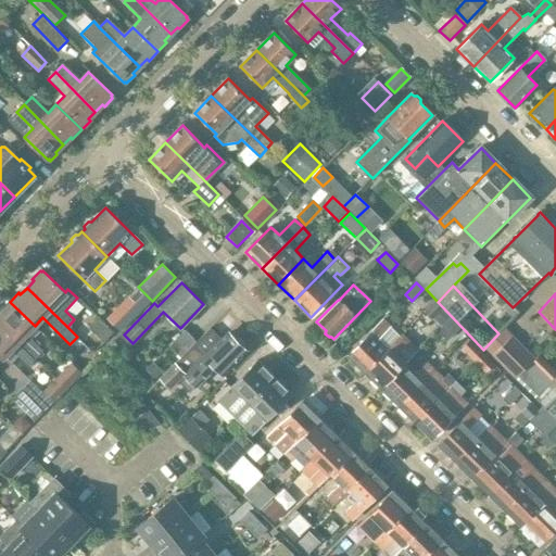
[(129,324),(101,295),(92,305),(121,332),(129,324)]
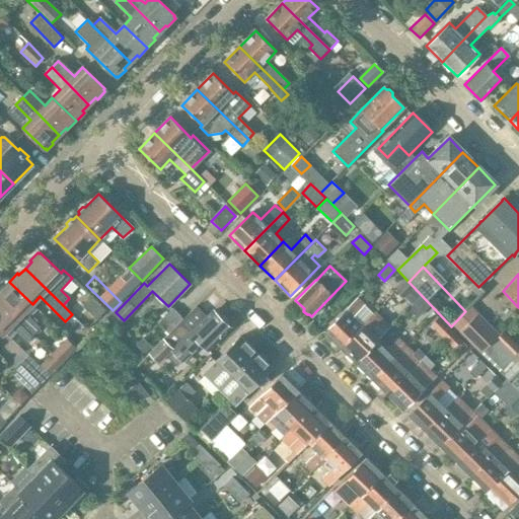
[(404,297),(414,288),(406,281),(397,290),(404,297)]
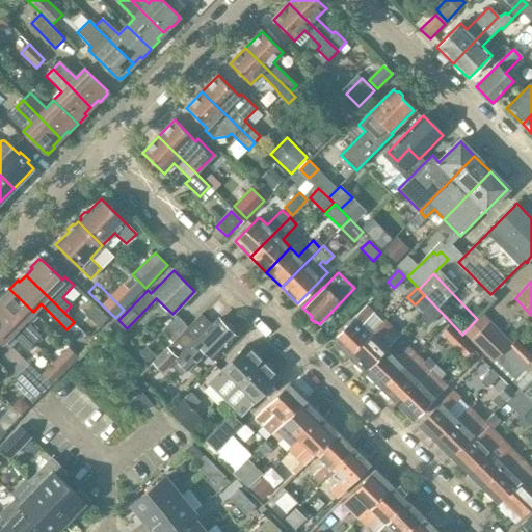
[(25,320),(33,312),(9,289),(0,298),(2,299),(0,300),(0,310),(34,343),(41,336),(25,320)]
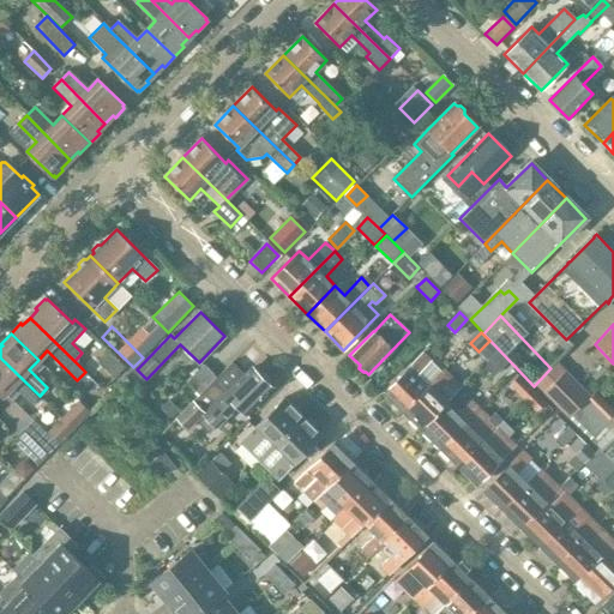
[(494,375),(509,361),(499,350),(485,366),(494,375)]
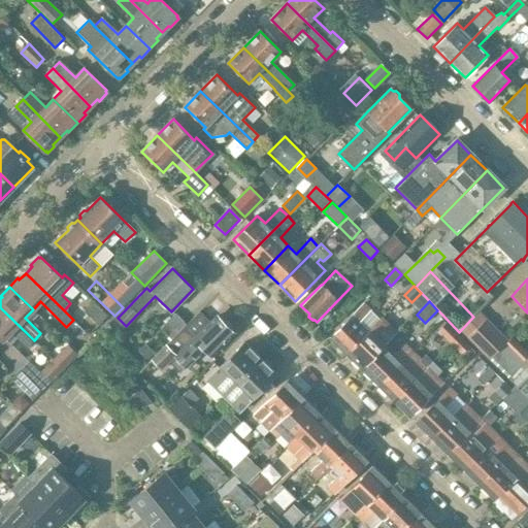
[(106,317),(92,303),(84,311),(98,326),(106,317)]
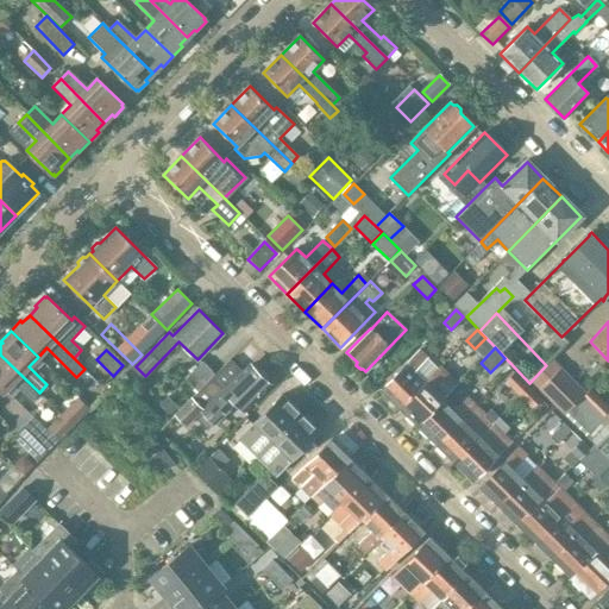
[(400,408),(438,369),(419,351),(381,389),(400,408)]
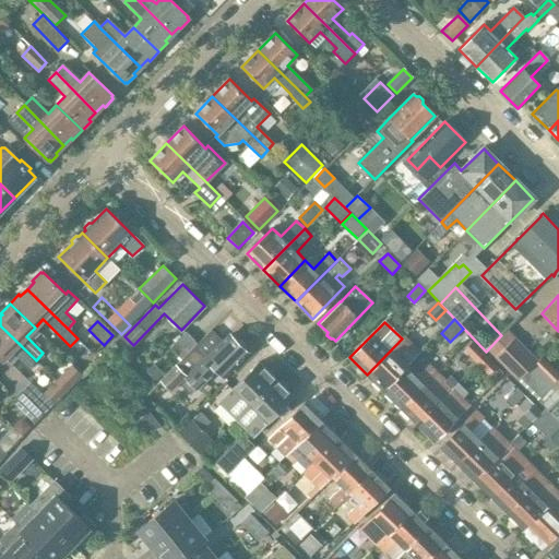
[(36,360),(0,325),(0,359),(2,361),(11,352),(28,368),(36,360)]
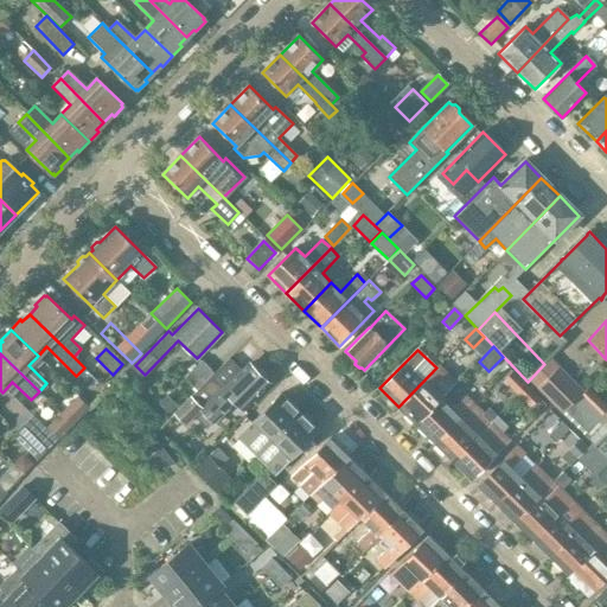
[(185,425),(221,388),(224,390),(203,413),(213,423),(234,402),(242,410),(269,383),(266,379),(266,376),(261,371),(257,371),(250,364),(242,372),(229,359),(174,415),(185,425)]
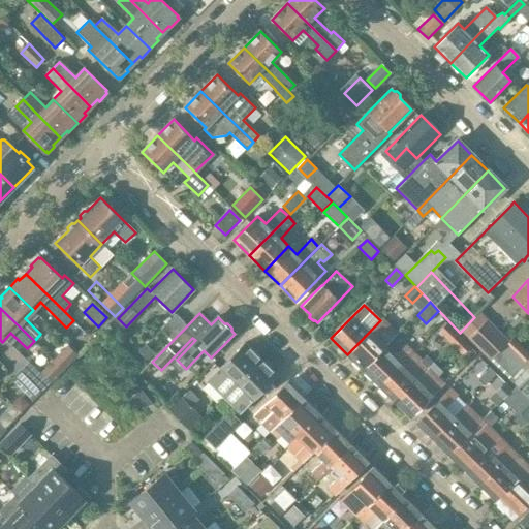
[(508,342),(479,313),(461,332),(491,361),(508,342)]
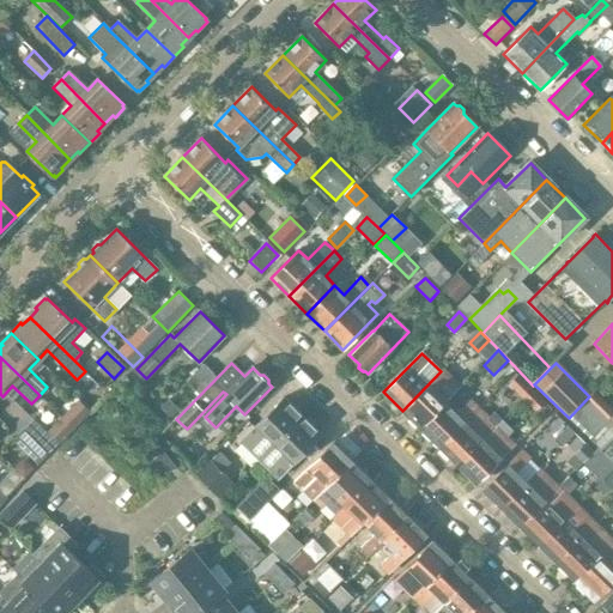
[(195,392),(212,374),(204,365),(186,383),(195,392)]
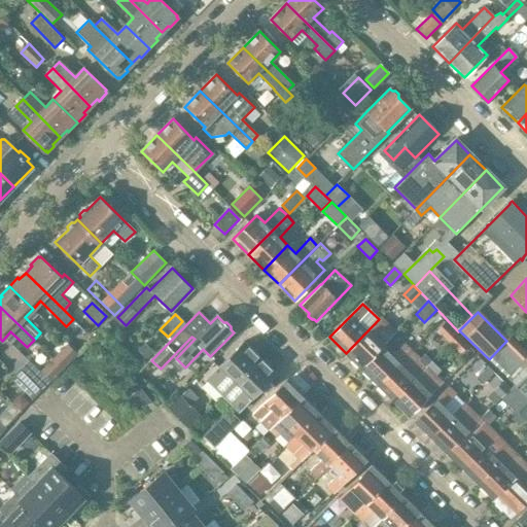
[(361,369),(383,347),(394,336),(379,319),(346,353),(361,369)]
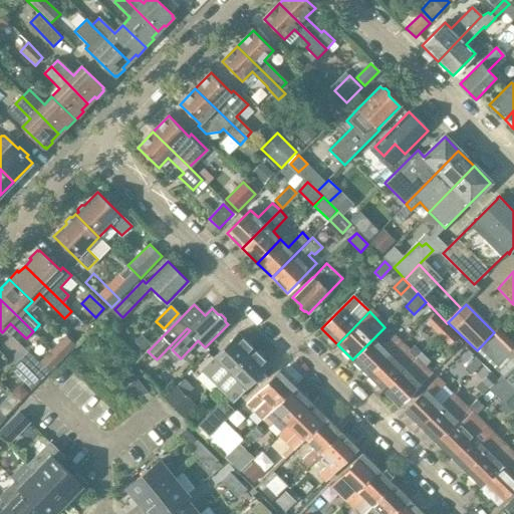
[(447,326),(435,314),(428,321),(440,333),(447,326)]
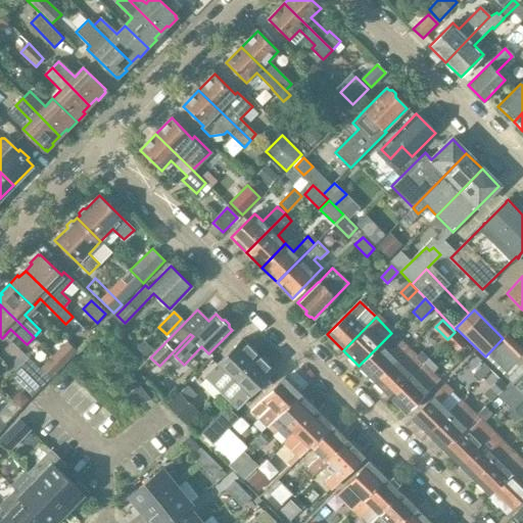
[(466,343),(455,332),(447,339),(459,350),(466,343)]
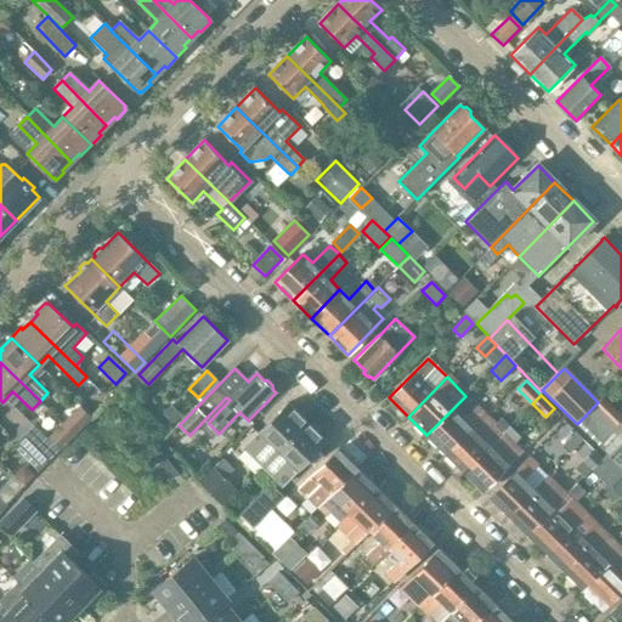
[(263,468),(306,423),(304,420),(304,417),(299,412),(295,412),(288,405),(243,450),(263,468)]
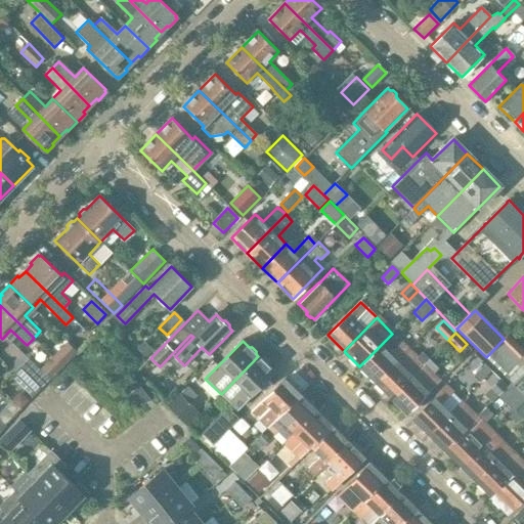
[(376,382),(407,349),(401,342),(390,353),(381,345),(359,366),(376,382)]
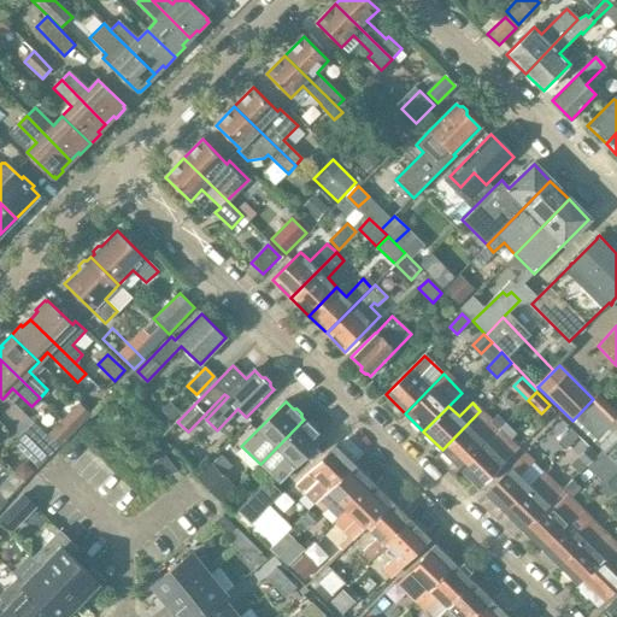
[(460,468),(499,429),(505,423),(497,415),(491,421),(480,411),(442,450),(460,468)]
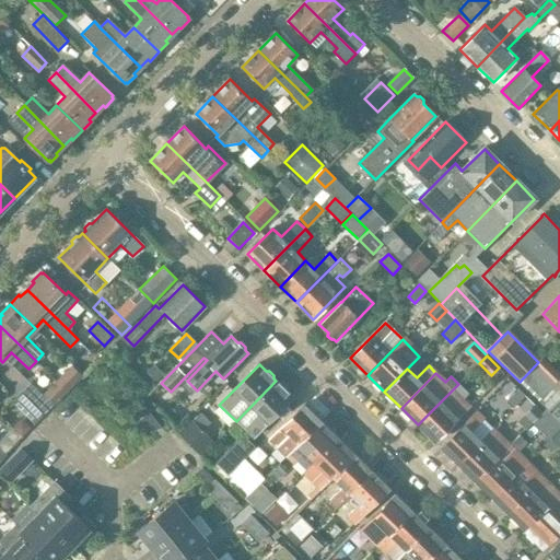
[(559,378),(538,400),(547,409),(549,411),(559,399),(559,378)]
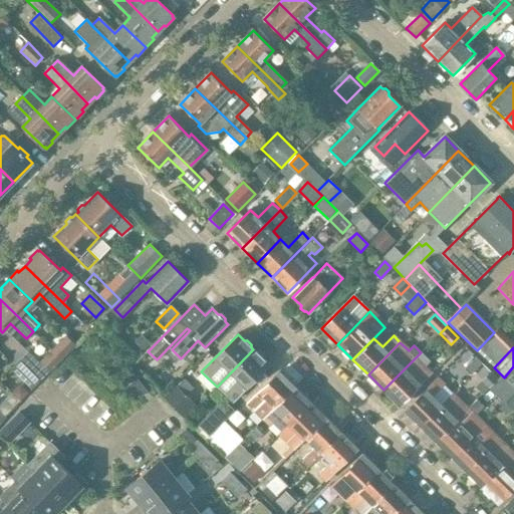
[(233,403),(269,365),(263,358),(263,355),(258,351),(255,351),(253,349),(217,387),(233,403)]
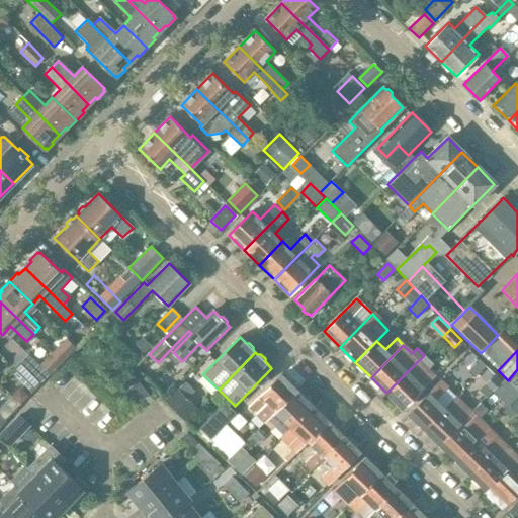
[(49,375),(28,355),(19,364),(39,384),(49,375)]
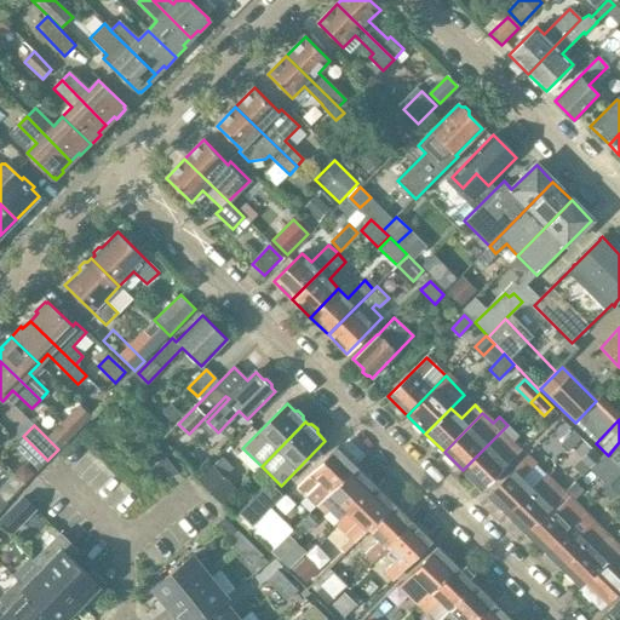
[(501,431),(463,470),(482,489),(520,449),(512,442),(518,436),(507,425),(501,431)]
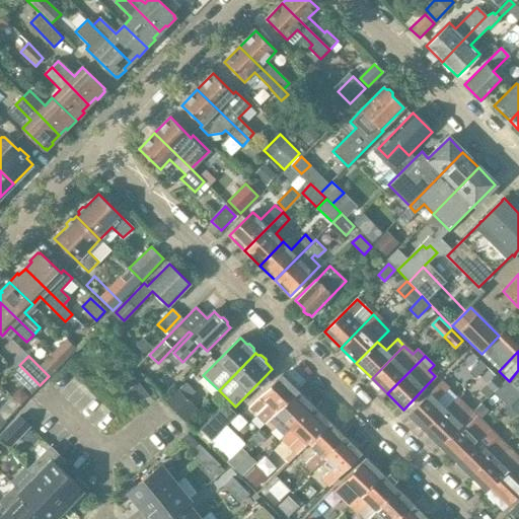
[(475,377),(487,366),(480,361),(470,372),(475,377)]
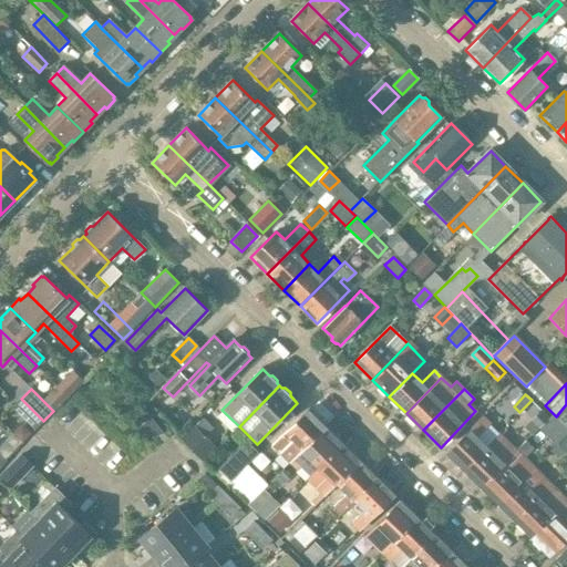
[(43,421),(21,399),(11,409),(34,431),(43,421)]
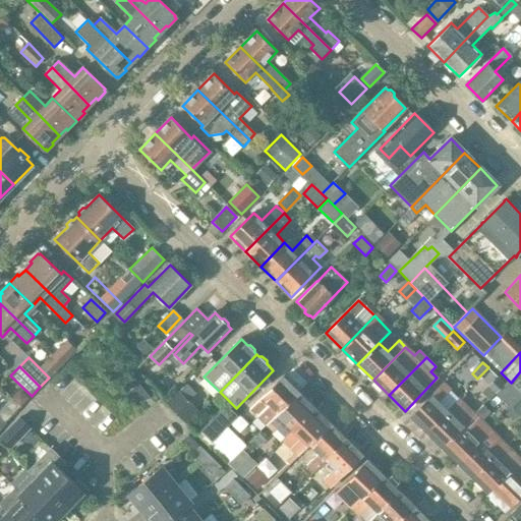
[(278,414),(298,392),(283,377),(250,409),(267,425),(278,414)]
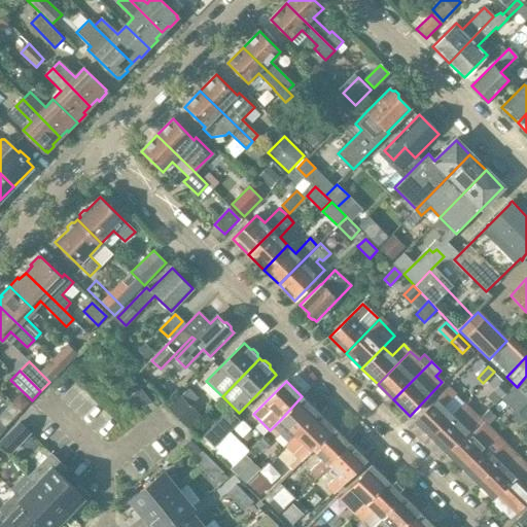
[(502,382),(488,396),(494,402),(508,388),(502,382)]
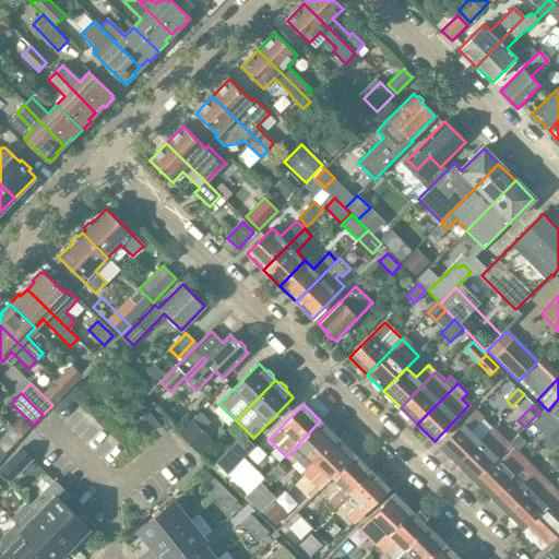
[(546,408),(532,421),(548,437),(558,426),(558,420),(548,411),(546,408)]
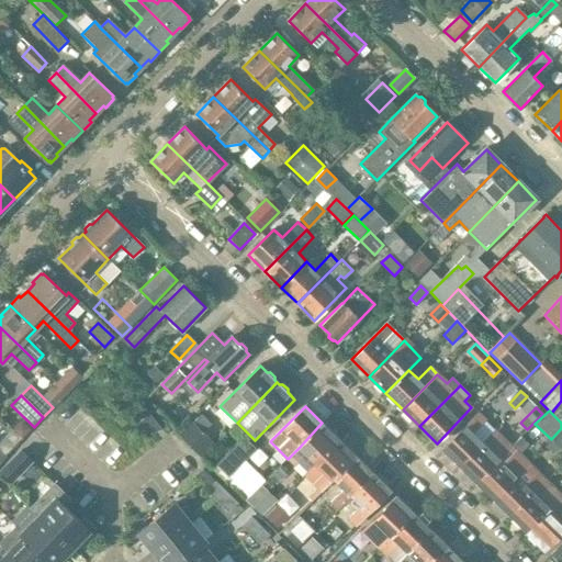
[(160,427),(149,414),(141,422),(152,435),(160,427)]
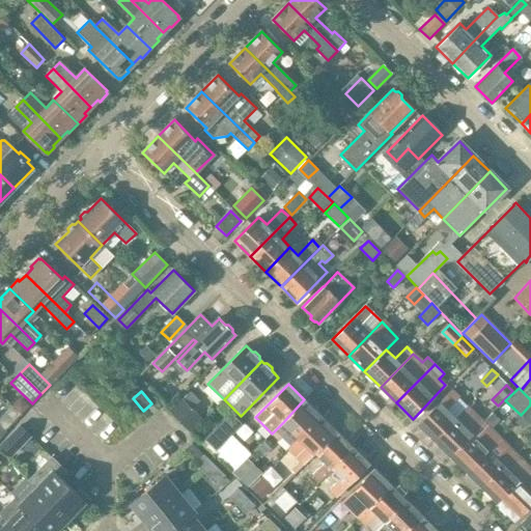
[(456,419),(447,410),(458,398),(451,391),(418,424),(435,441),(456,419)]
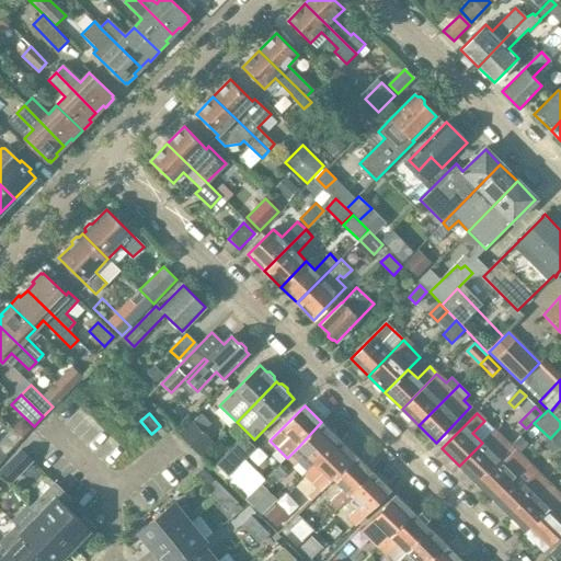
[(21,419),(11,428),(21,438),(31,428),(21,419)]
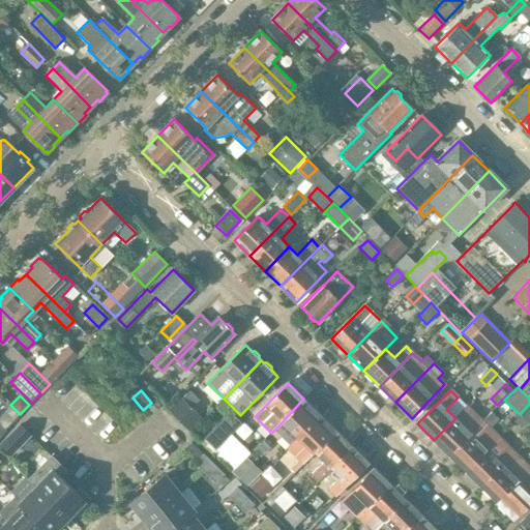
[(290,444),(320,414),(303,399),(283,421),(271,433),(278,439),(282,436),(290,444)]
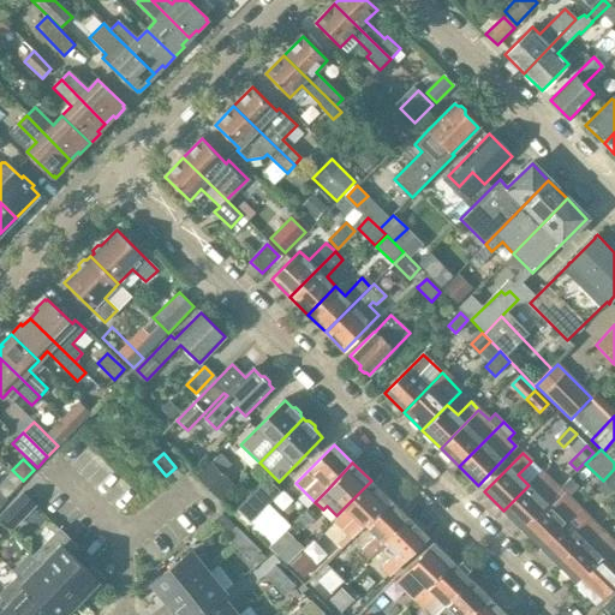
[(233,487),(210,465),(197,478),(219,501),(233,487)]
